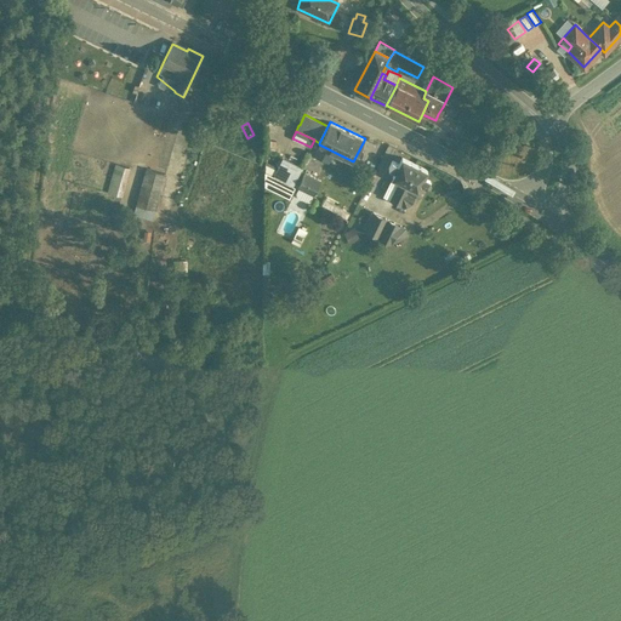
[(301,165),(283,157),(278,167),(274,175),(292,184),(301,165)]
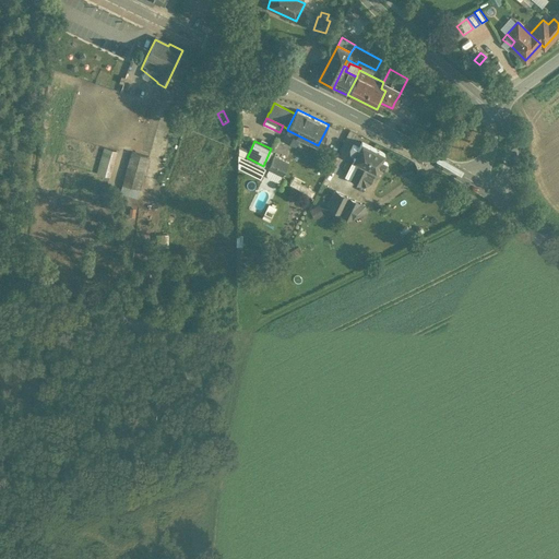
[(359,147),(356,153),(353,159),(359,163),(365,165),(373,147),(361,142),(359,147)]
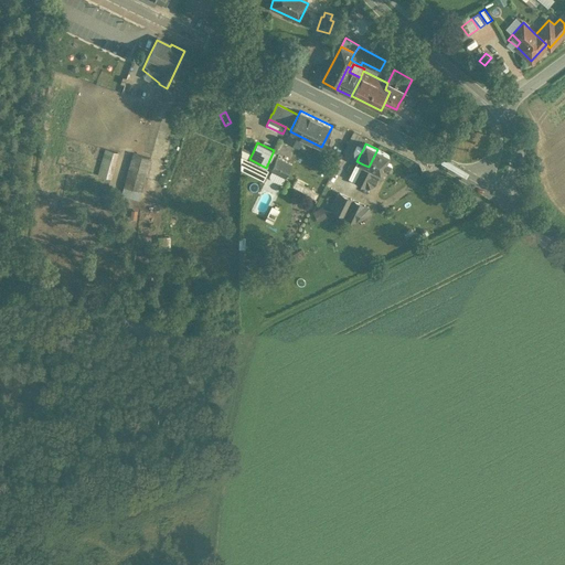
[(249,159),(253,152),(242,147),(241,169),(264,180),(268,169),(266,168),(249,159)]
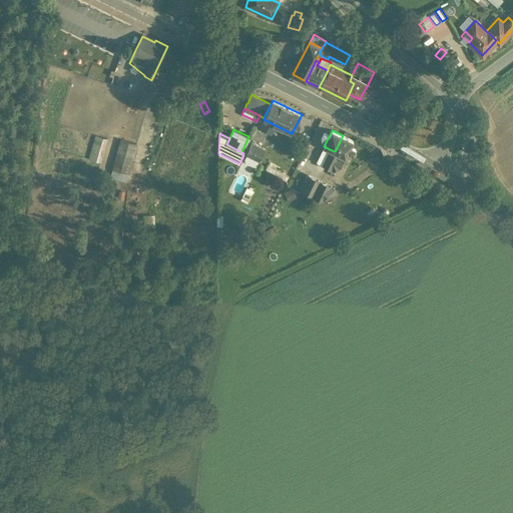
[(107,138),(95,135),(89,158),(100,162),(107,138)]
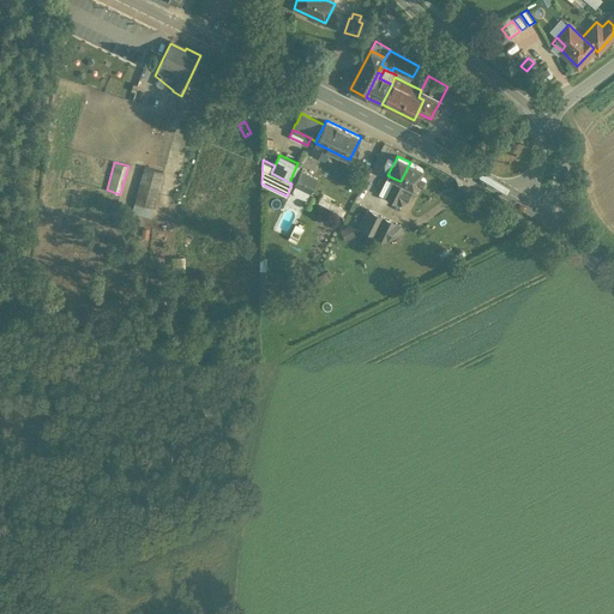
[(422,168),(410,162),(401,181),(405,184),(413,187),(416,181),(421,184),(425,182),(426,180),(425,176),(420,174),(422,168)]
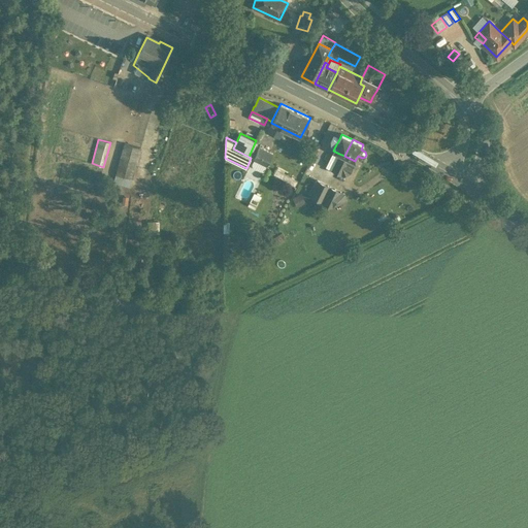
[(130,187),(132,178),(141,146),(124,142),(116,173),(112,182),(130,187)]
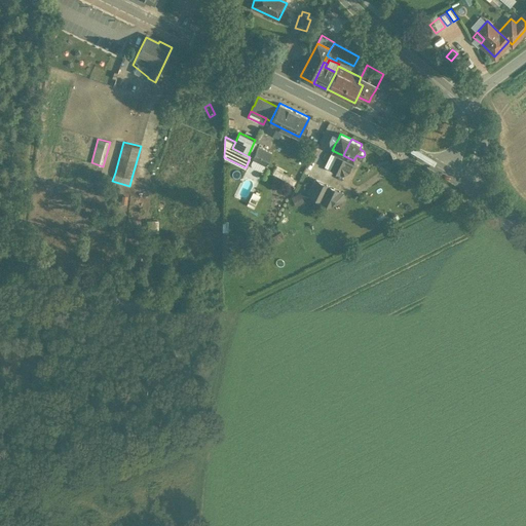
[(272,152),(259,146),(253,158),(254,158),(265,164),(266,164),(272,152)]
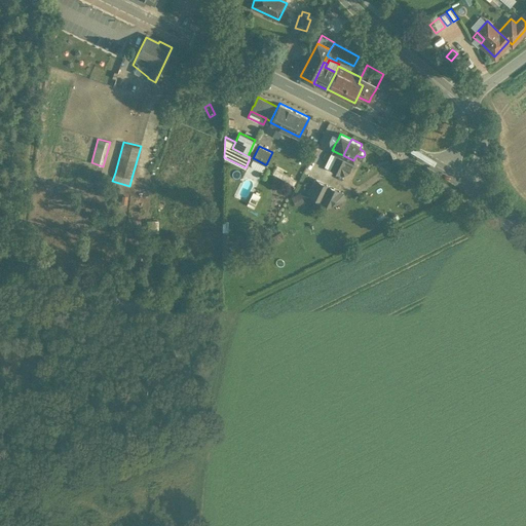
[(324,166),(330,168),(338,153),(332,150),(324,166)]
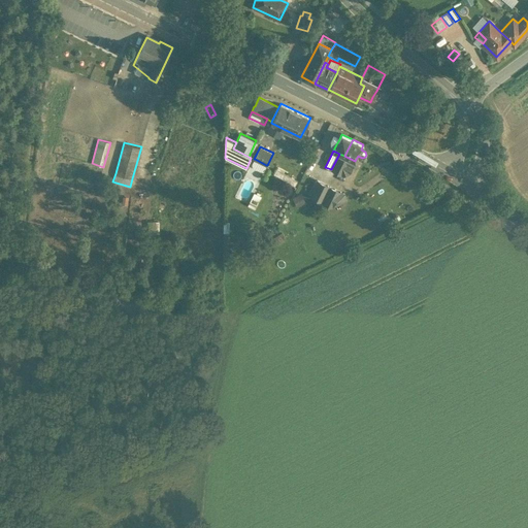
[(339,154),(331,169),(336,172),(344,156),(339,154)]
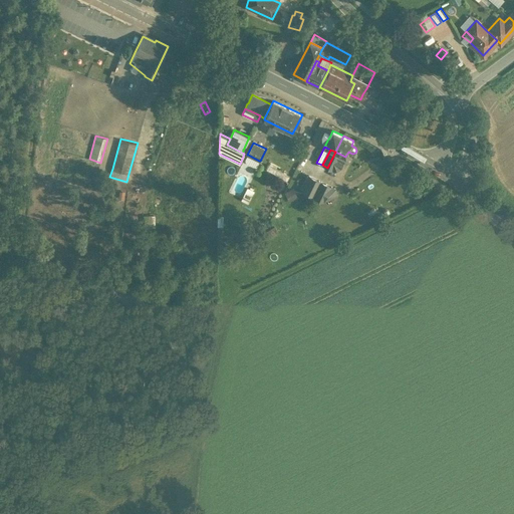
[(335,152),(327,168),(332,170),(339,154),(335,152)]
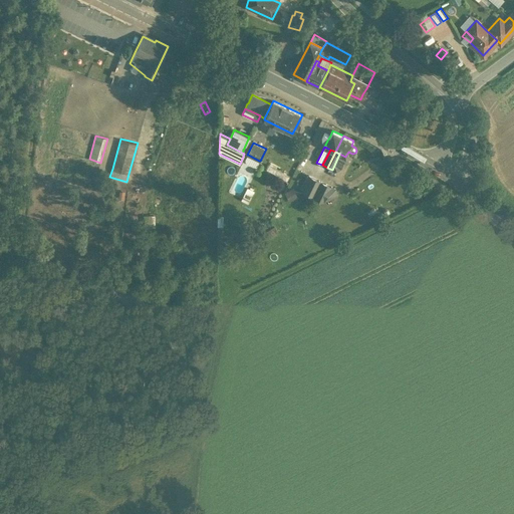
[(340,168),(345,157),(339,154),(332,170),(340,168)]
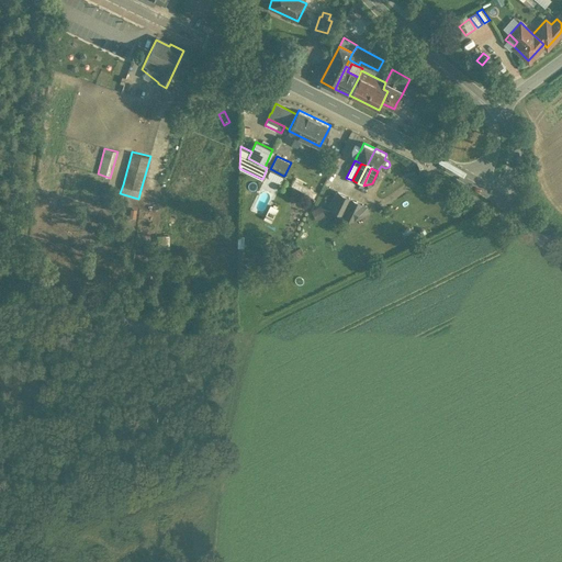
[(278,181),(280,181),(282,179),(283,176),(271,169),(269,173),(269,175),(270,177),(278,181)]
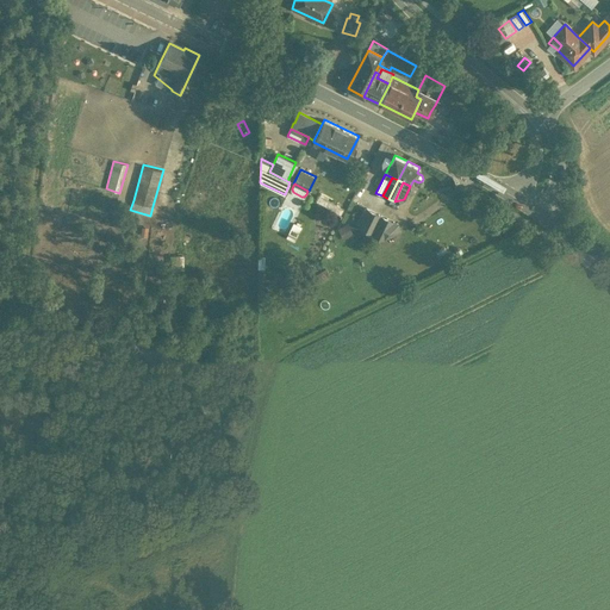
[(318,193),(315,199),(340,213),(343,207),(318,193)]
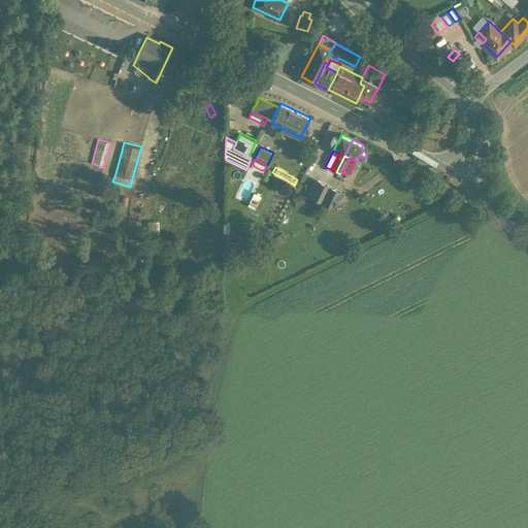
[(322,201),(329,187),(318,180),(309,195),(322,201)]
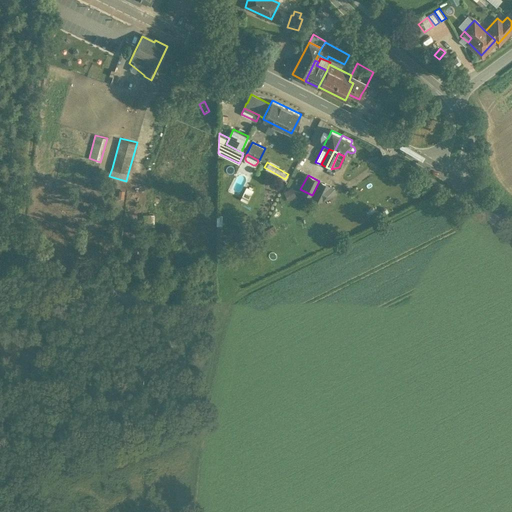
[(334,188),(319,181),(312,195),(322,200),(336,193),(334,188)]
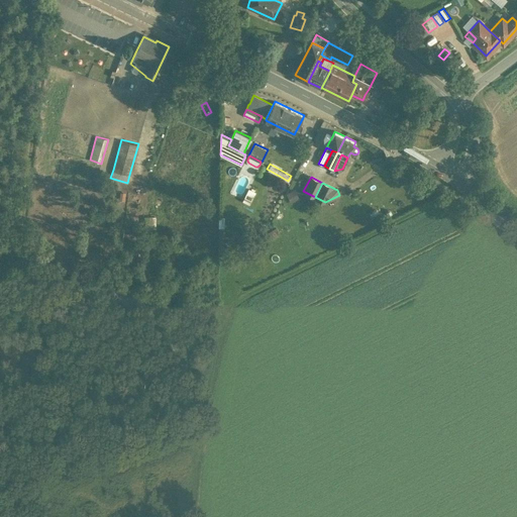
[(255,192),(248,189),(243,201),(249,204),(255,192)]
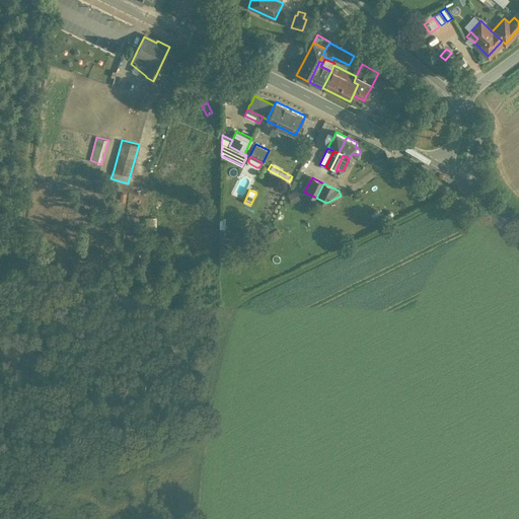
[(299,199),(295,192),(289,195),(292,203),(299,199)]
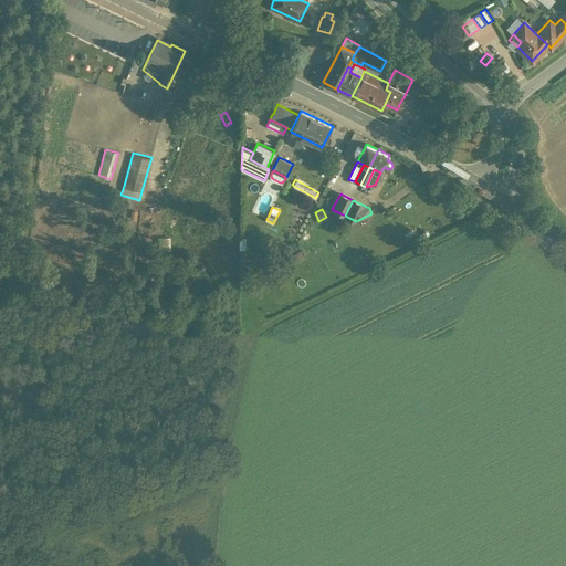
[(158,237),(158,250),(170,250),(170,237),(158,237)]
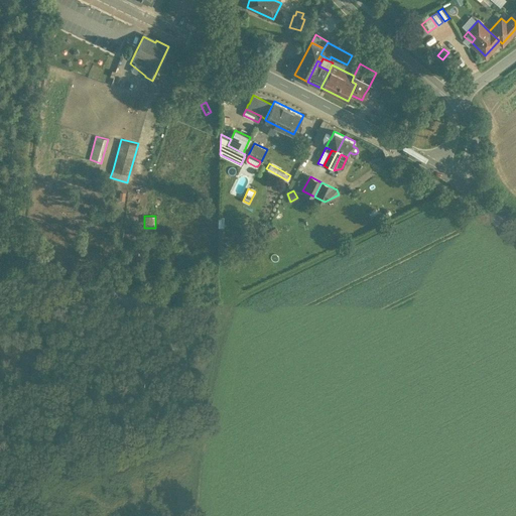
[(271,229),(261,234),(265,240),(274,236),(271,229)]
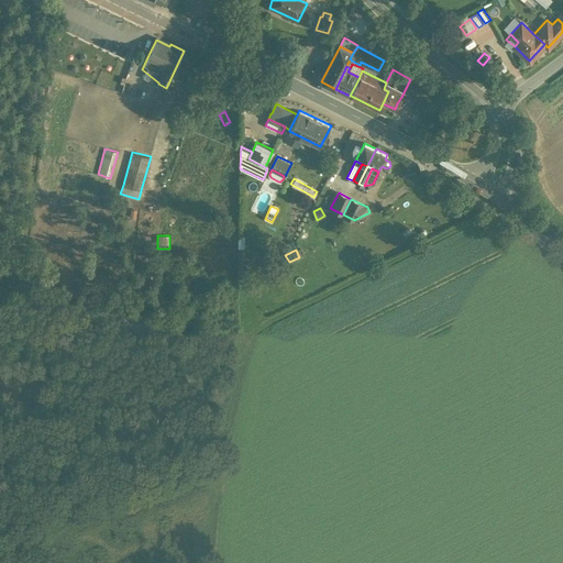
[(141,283),(150,284),(151,279),(151,274),(142,273),(141,283)]
